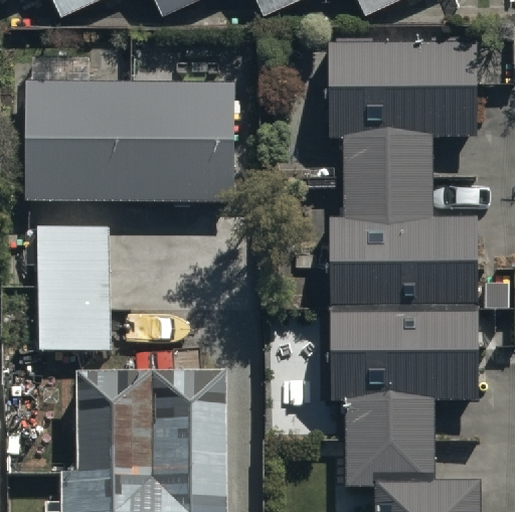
[(56,0),(60,8),(80,0),(159,0),(162,6),(176,0),(258,0),(261,5),(272,0),(361,0),(365,7),(381,0),(56,0)]
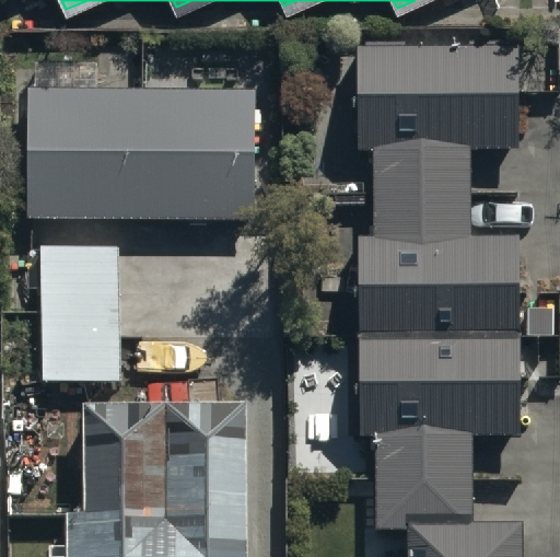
[(518,556),(518,531),(475,531),(474,445),(518,444),(515,245),(471,245),(470,158),(515,157),(514,45),(356,47),(357,163),(373,163),(374,243),(353,243),(357,450),(378,450),(380,544),(406,544),(406,556),(518,556)]
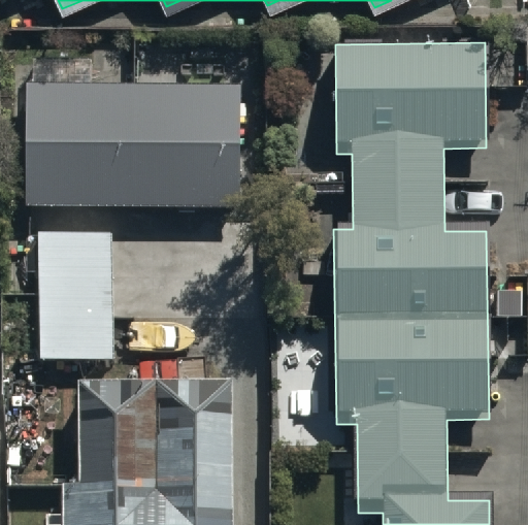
[(235,74),(25,75),(26,207),(236,205),(235,74)]
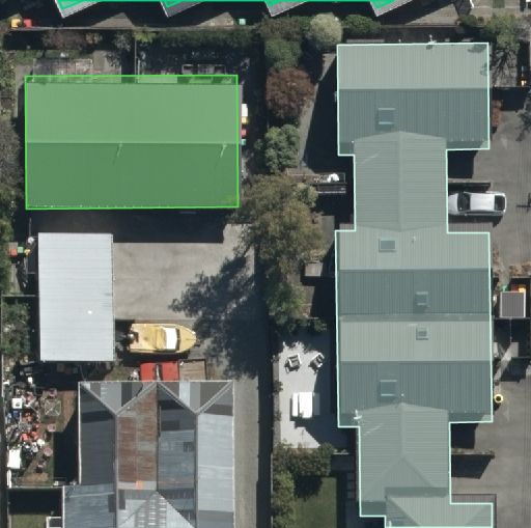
[(112,228),(38,229),(39,360),(113,360),(112,228)]
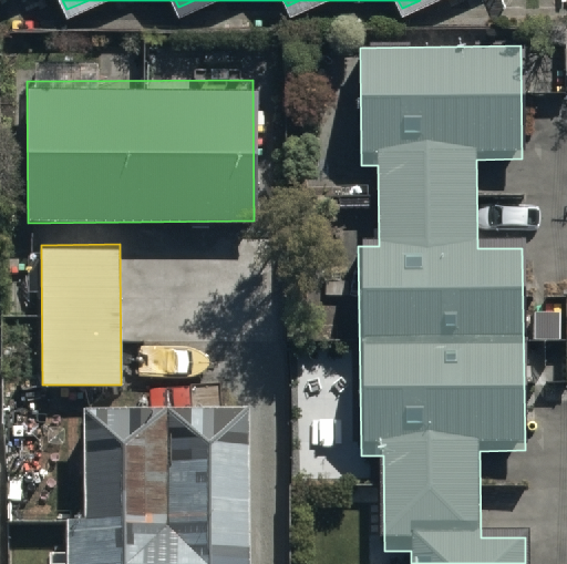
[(247,563),(251,402),(84,399),(82,505),(64,504),(62,563),(247,563)]
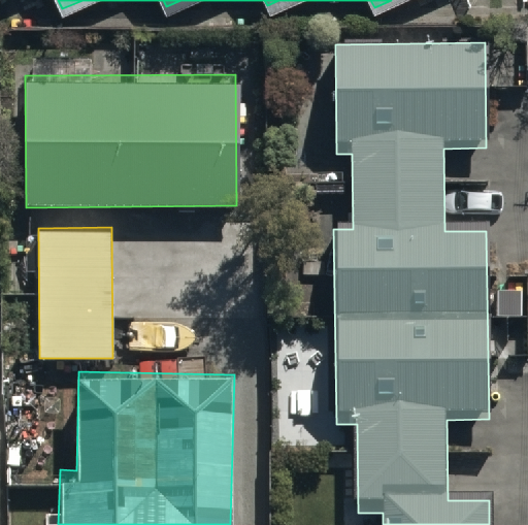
All buildings are outlined.
